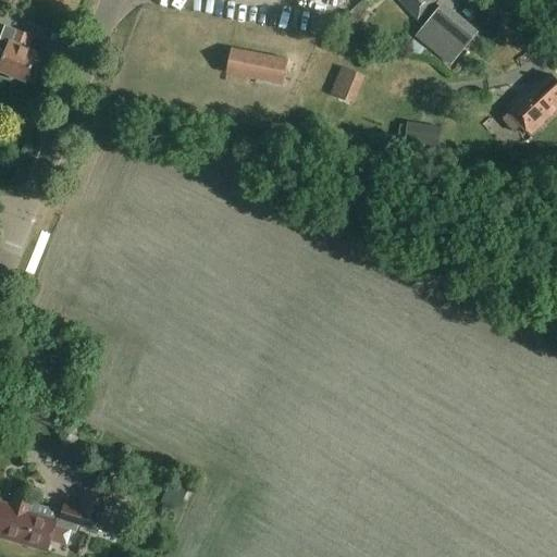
[(398,0),(416,19),(435,1),(433,0),(398,0)]
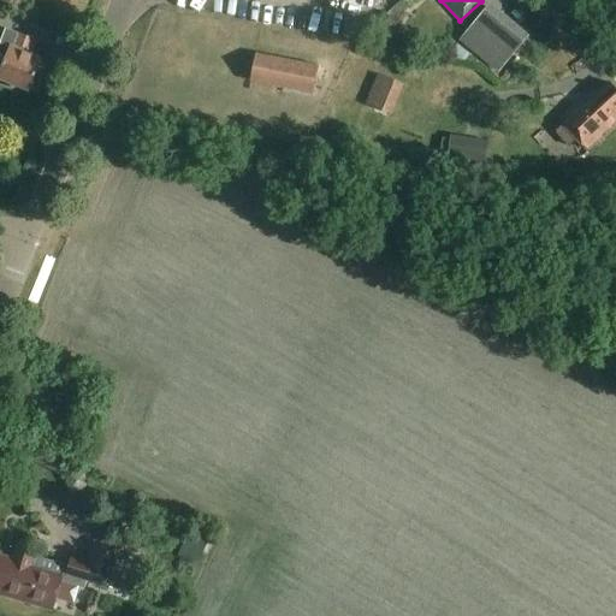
[(446,15),(416,42),(454,81),(483,54),(446,15)]
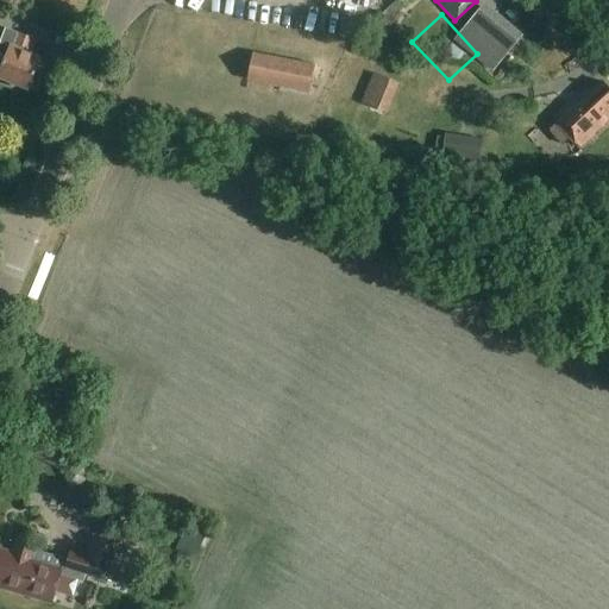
[(378,42),(391,24),(381,17),(369,35),(378,42)]
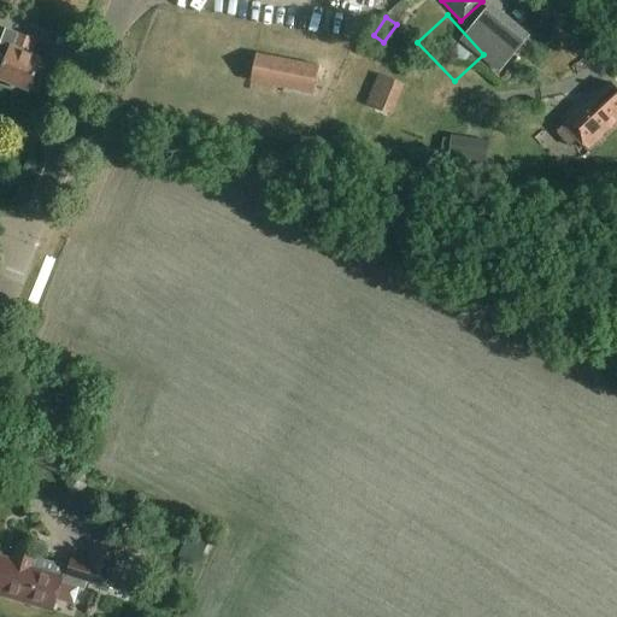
[(495,21),(477,43),(504,66),(523,43),(497,22),(495,21)]
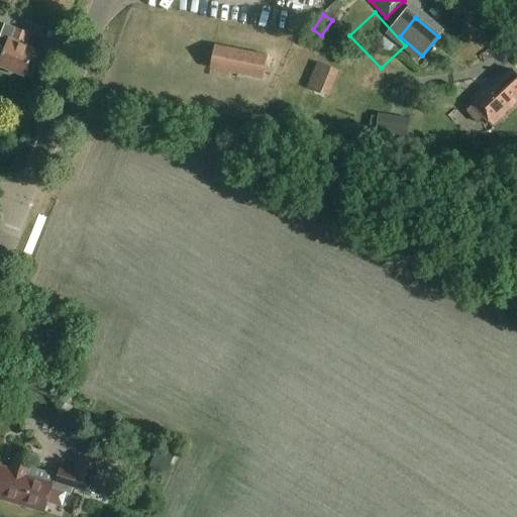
[(0,45),(0,69),(23,78),(24,76),(29,78),(35,63),(30,61),(33,50),(23,46),(28,35),(13,30),(9,40),(7,40),(4,47),(0,45)]
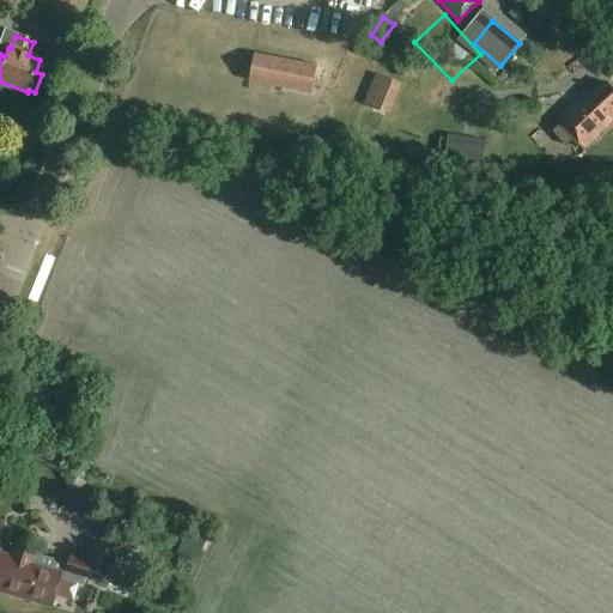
[(405,65),(420,72),(428,56),(412,49),(405,65)]
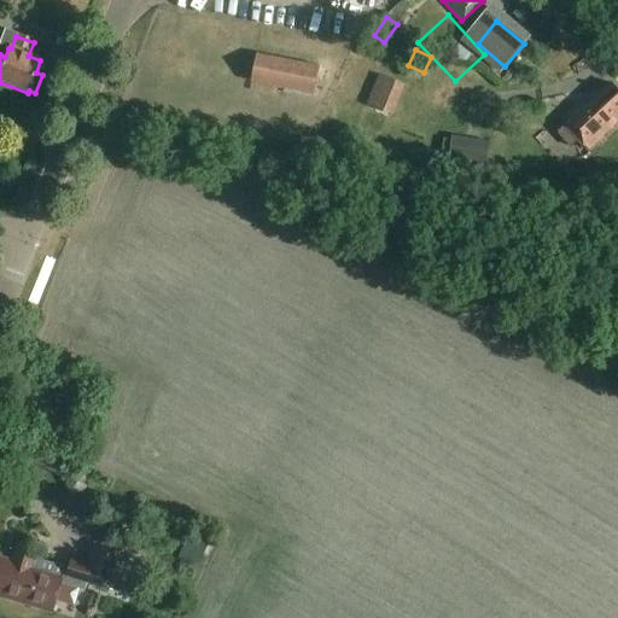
[(251,82),(313,93),(319,66),(257,56),(251,82)]
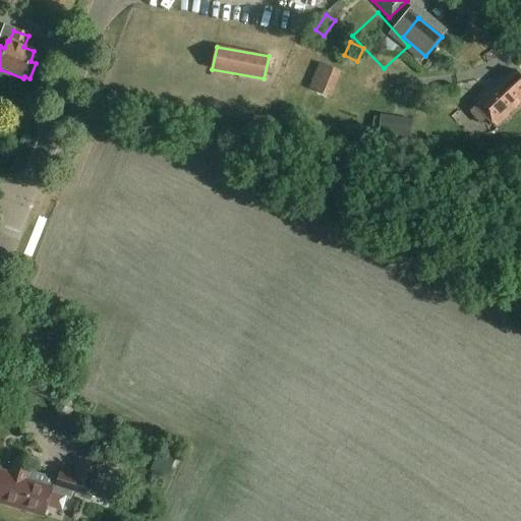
[(301,109),(324,118),(342,71),(319,63),(301,109)]
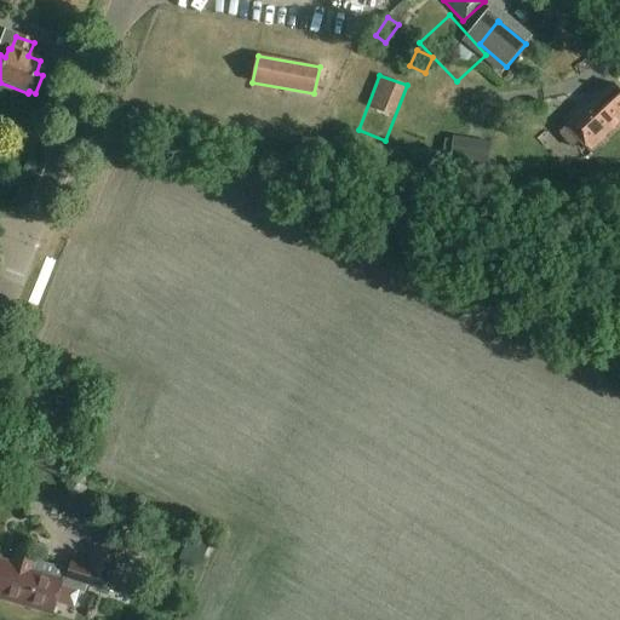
[(614,127),(619,121),(619,92),(612,84),(589,104),(584,99),(562,120),(590,151),(615,127),(614,127)]
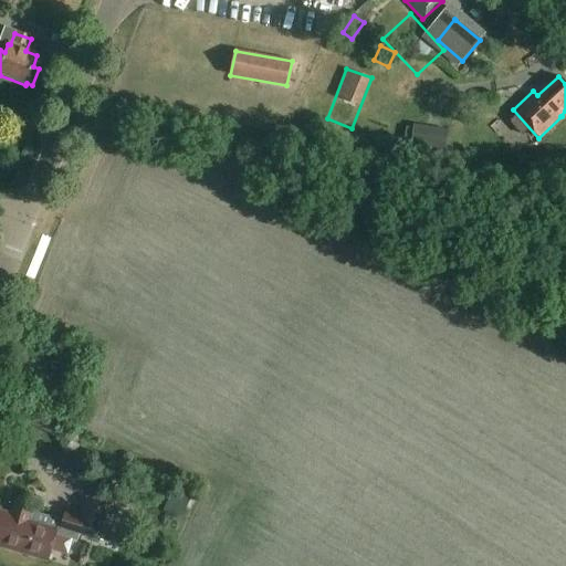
[(448,129),(413,124),(410,146),(444,152),(448,129)]
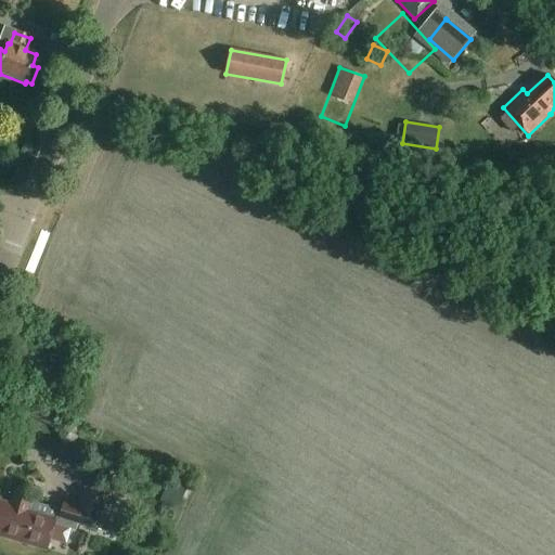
[(65,366),(69,355),(53,349),(49,362),(56,364),(56,363),(65,366)]
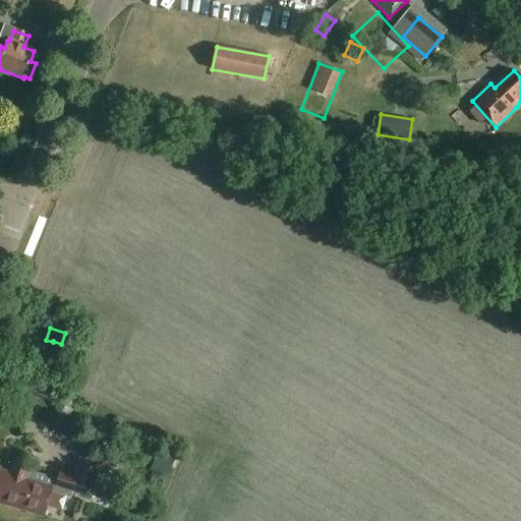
[(104,433),(94,442),(100,451),(111,443),(104,433)]
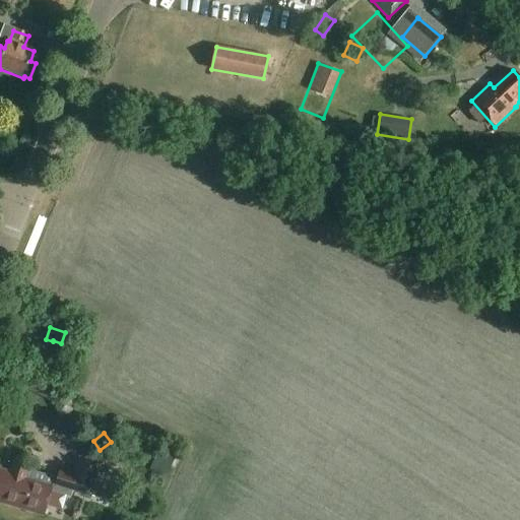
[(152,471),(168,476),(175,455),(159,450),(152,471)]
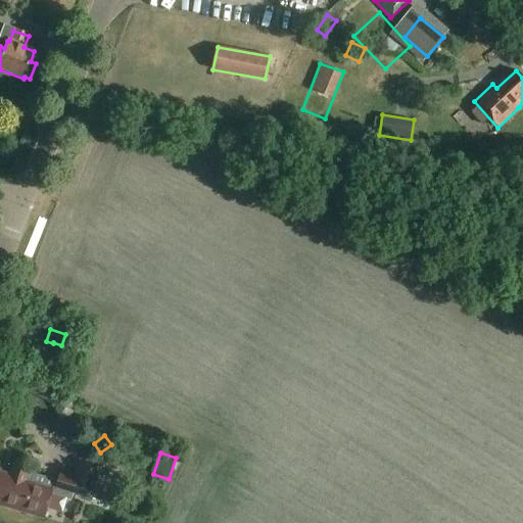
[(0,503),(29,513),(45,518),(48,508),(63,512),(67,497),(72,498),(73,493),(100,502),(110,470),(101,468),(102,466),(80,460),(75,477),(60,473),(56,488),(26,479),(29,469),(15,465),(12,476),(0,472),(0,503)]
